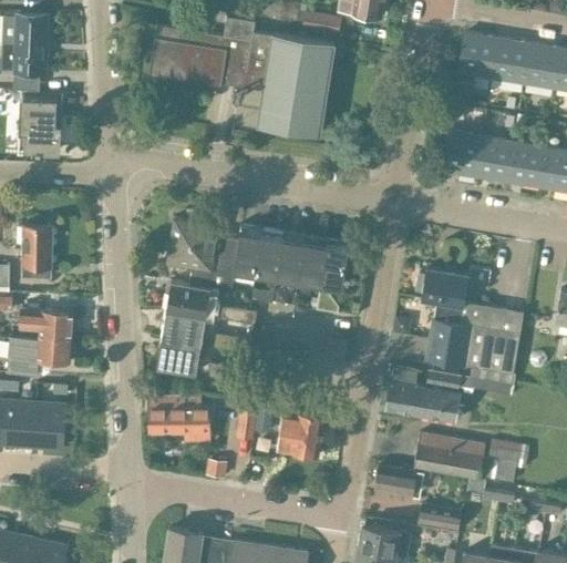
[(342,0),(341,10),(351,12),(351,13),(381,19),(383,0),(342,0)]
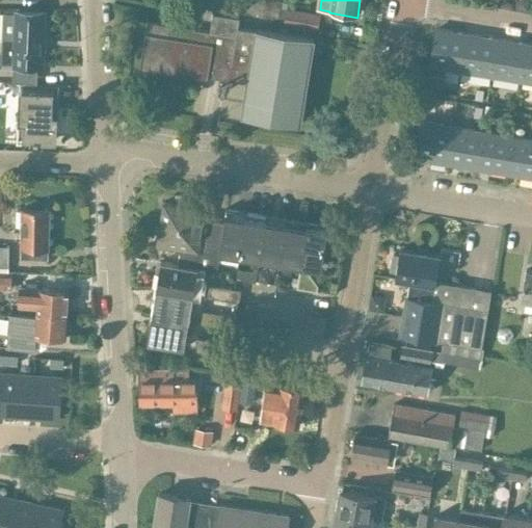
[(516,4),(514,10),(527,14),(529,1),(522,0),(516,4)]
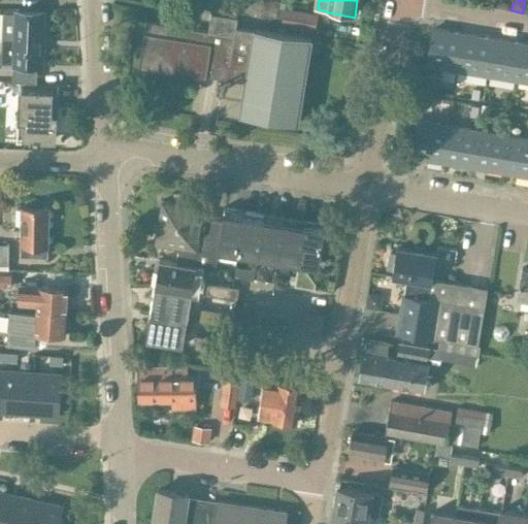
[(314,33),(316,18),(284,12),(282,28),(314,33)]
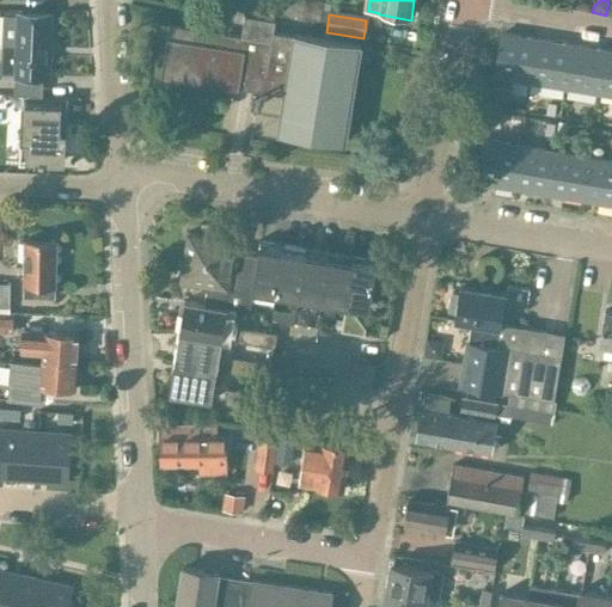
[(48,81),(50,28),(50,18),(18,17),(16,50),(2,49),(1,77),(14,78),(14,80),(48,81)]
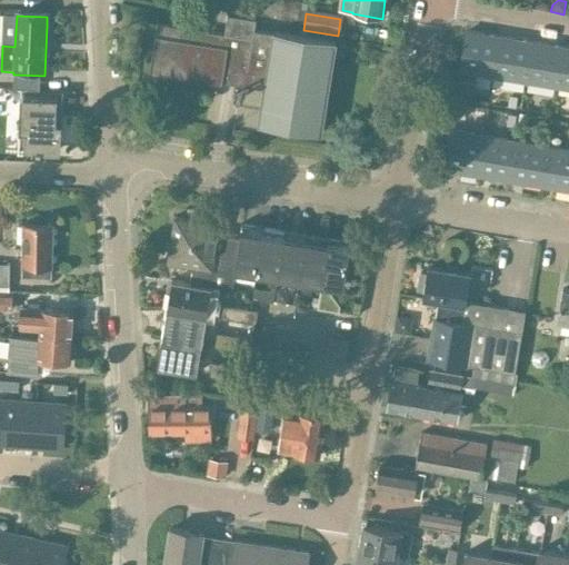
[(333,46),(253,33),(256,22),(226,18),(223,37),(157,27),(149,75),(235,88),(233,99),(243,101),(246,89),(265,92),(259,125),(320,135),(333,46)]
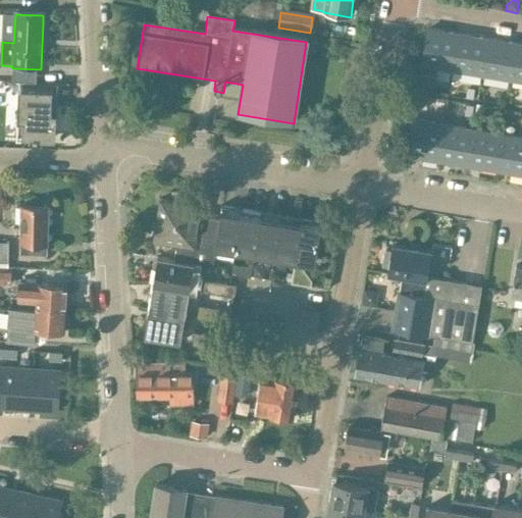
[(453,72),(459,37),(427,32),(421,67),(453,72)]
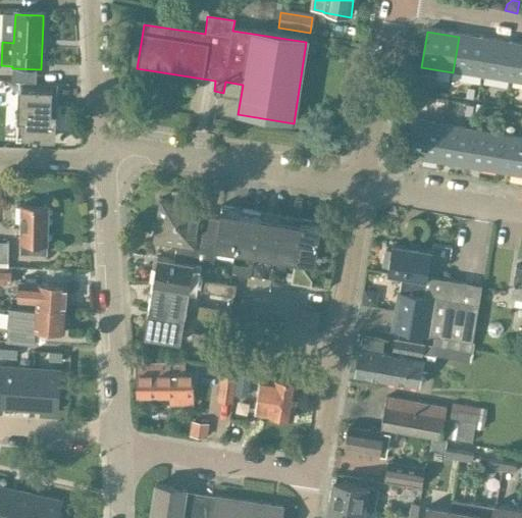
[(482,78),(488,42),(459,37),(453,72),(482,78)]
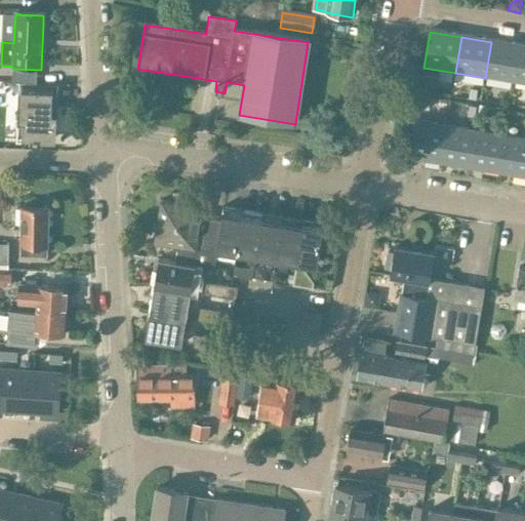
[(515,83),(521,46),(491,42),(485,78),(515,83)]
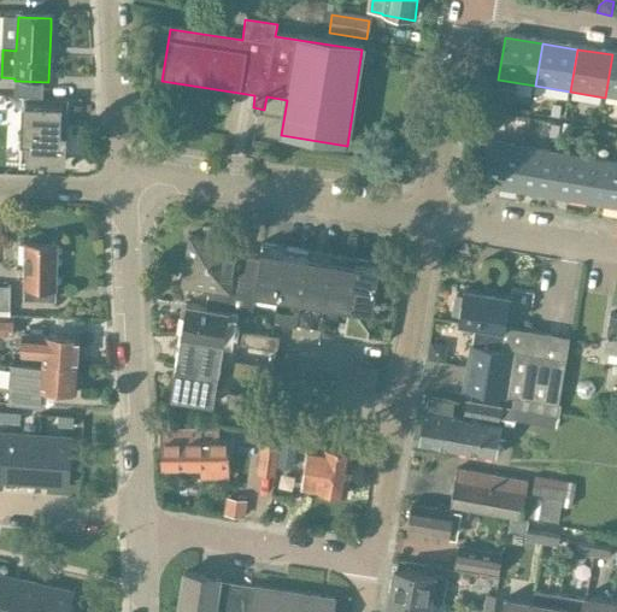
[(616,99),(616,56),(612,54),(605,98),(616,99)]
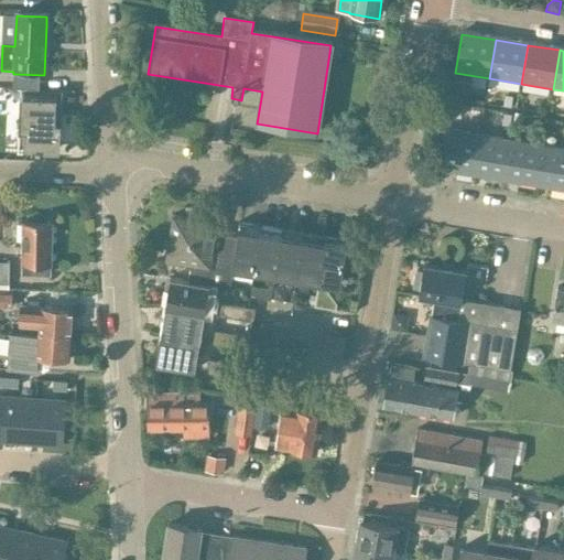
[(466,103),(469,85),(454,82),(451,100),(466,103)]
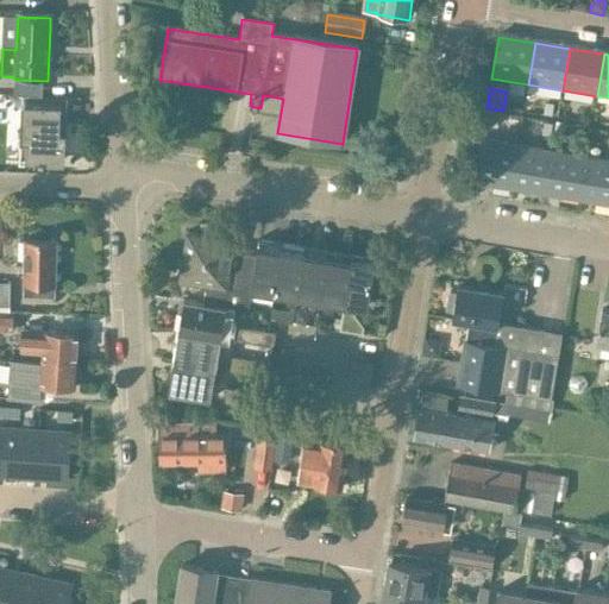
[(544,107),(542,117),(552,118),(553,108),(553,106),(545,105),(544,107)]
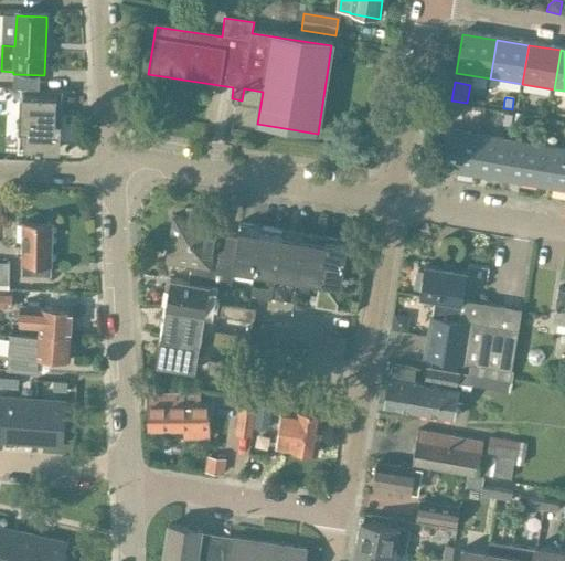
[(54,154),(56,99),(20,98),(18,151),(54,154)]
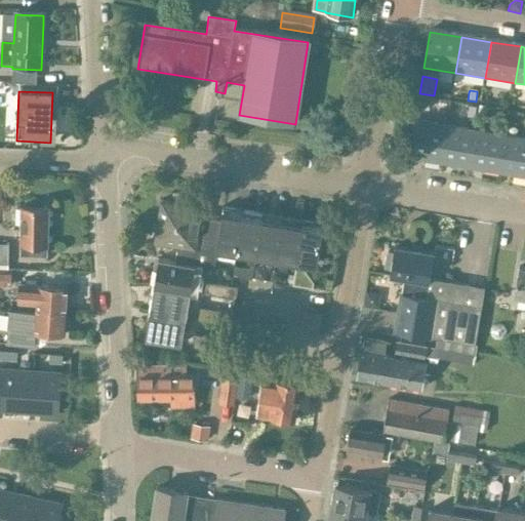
[(419,102),(417,111),(427,113),(429,103),(419,102)]
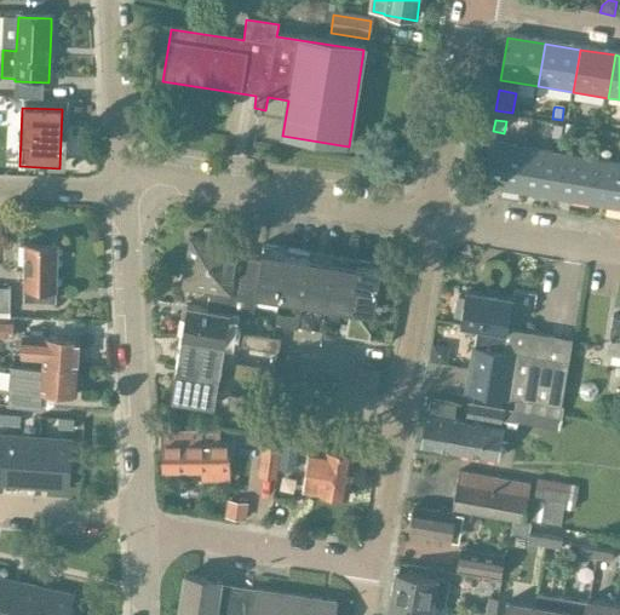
[(555,127),(554,137),(563,138),(564,136),(564,128),(555,127)]
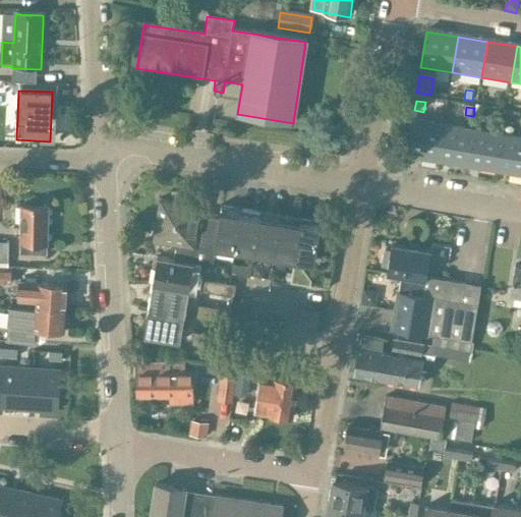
[(435,162),(444,127),(412,122),(406,158),(435,162)]
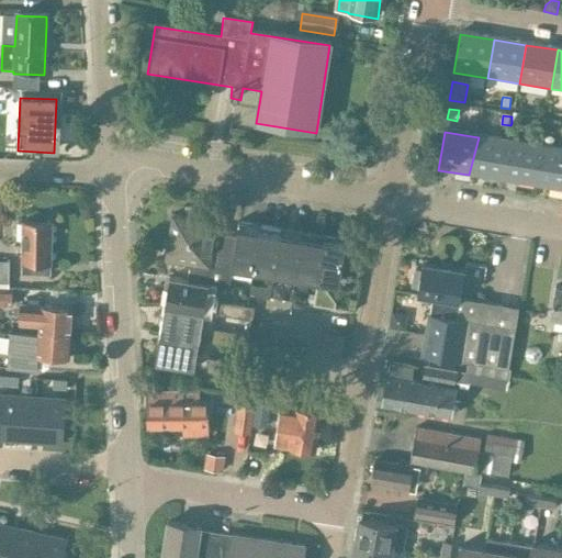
[(503,181),(508,143),(479,137),(469,175),(503,181)]
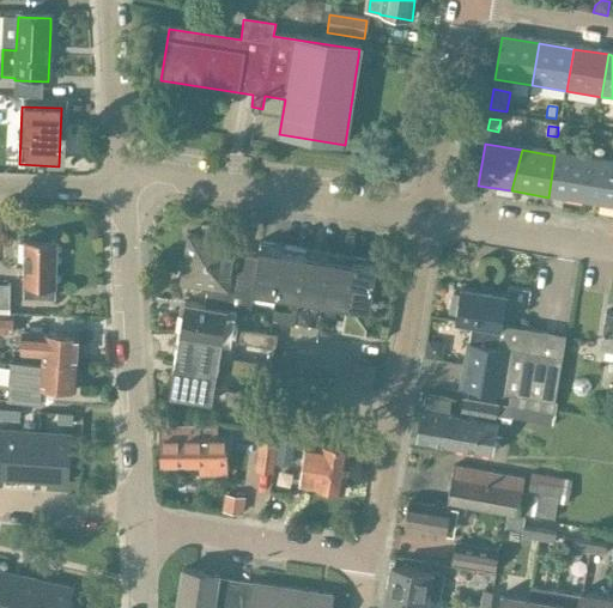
[(583,202),(589,162),(554,156),(548,198),(583,202)]
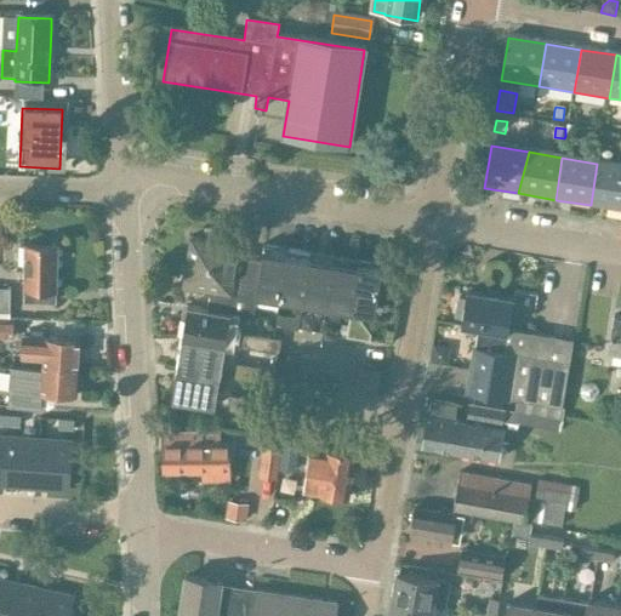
[(620,210),(620,166),(597,164),(591,205),(620,210)]
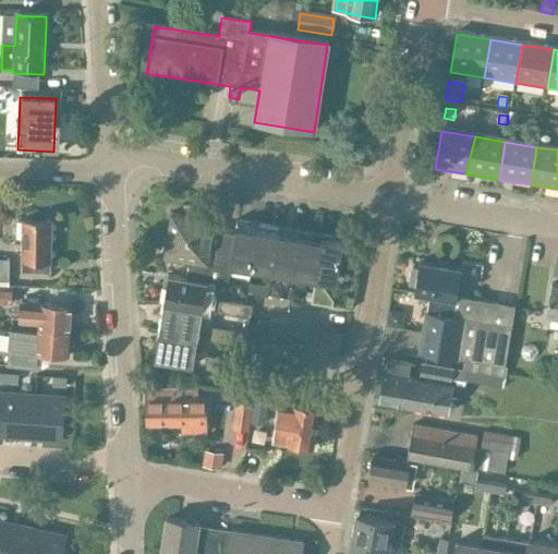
[(5,193),(3,197),(5,202),(10,204),(14,202),(16,197),(14,193),(10,191),(5,193)]
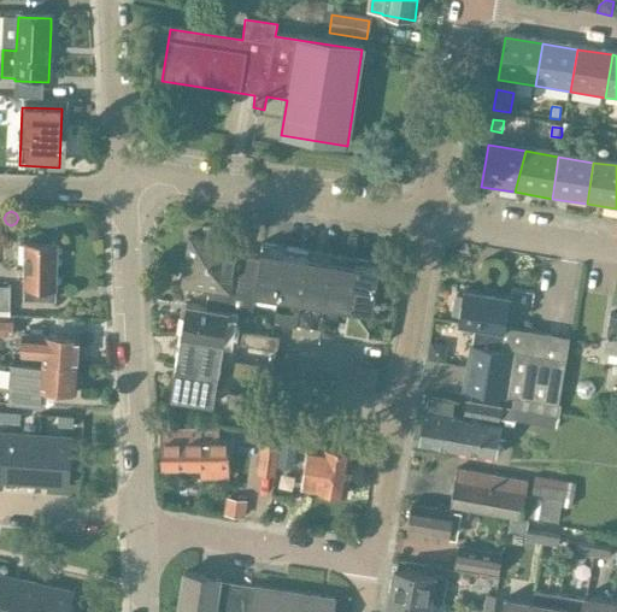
[(254,294),(258,262),(236,258),(239,246),(189,237),(181,288),(209,292),(206,310),(227,315),(228,316),(251,319),(254,294)]
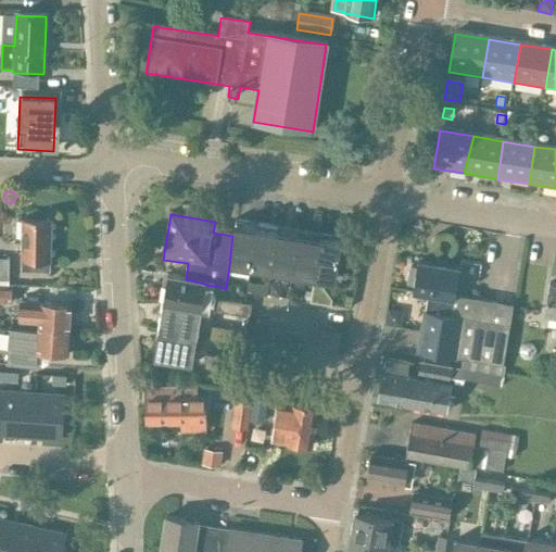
[(50,264),(51,223),(22,223),(21,263),(23,263),(22,273),(49,274),(49,264),(50,264)]
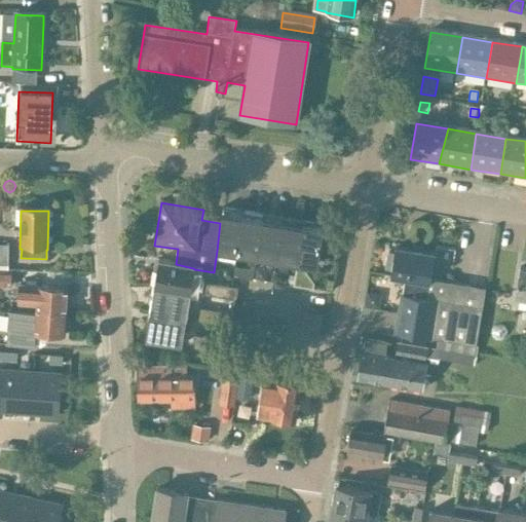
[(236,254),(242,217),(222,214),(220,223),(217,251),(236,254)]
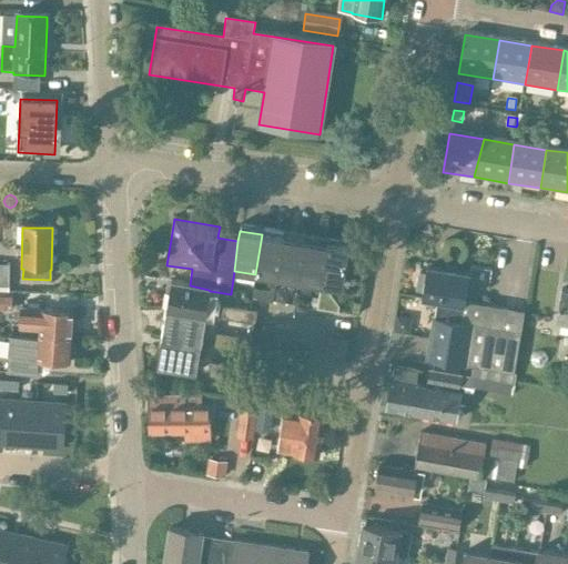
[(276,278),(283,238),(262,234),(255,274),(276,278)]
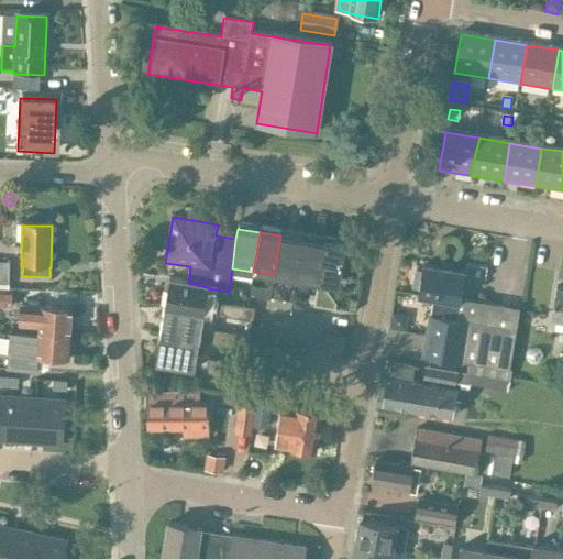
[(296,280),(301,239),(280,236),(274,275),(296,280)]
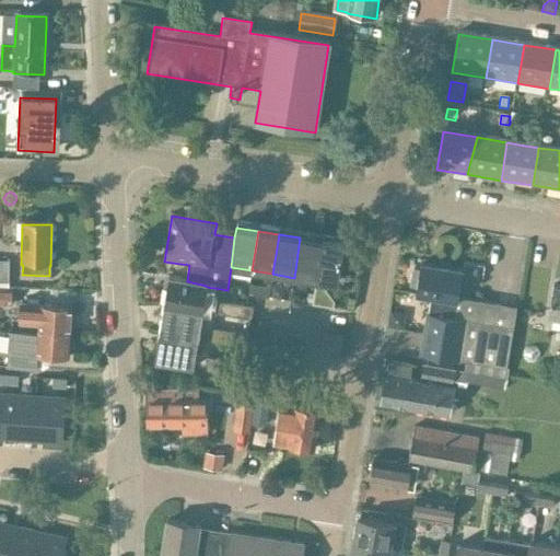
[(315,281),(322,241),(300,238),(294,278),(315,281)]
